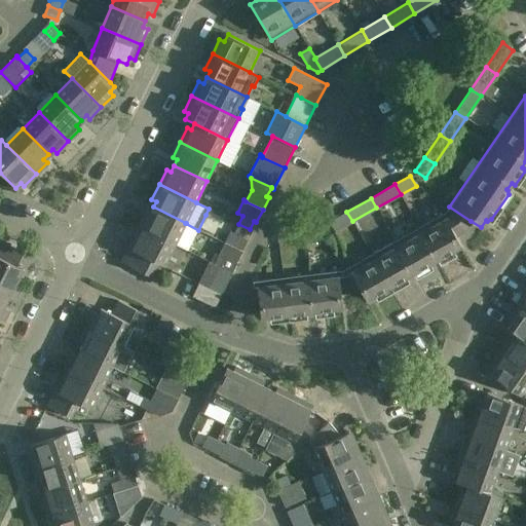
[(185,223),(186,223),(153,207),(150,214),(145,212),(138,225),(175,245),(176,243),(188,250),(198,230),(185,223)]
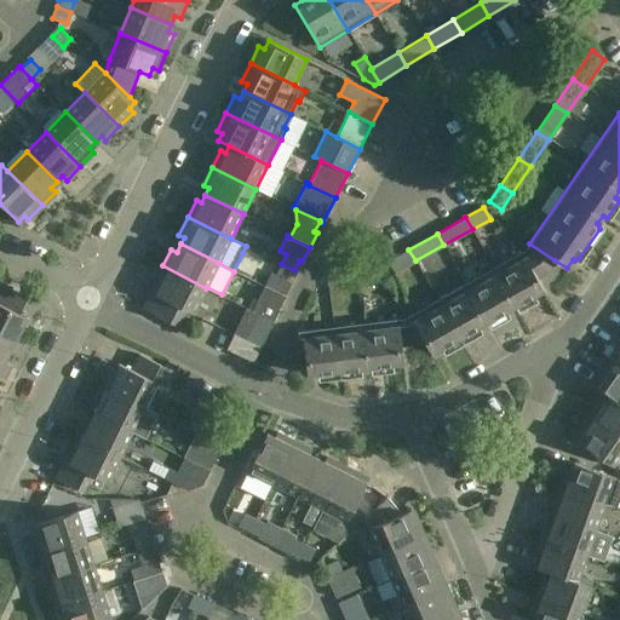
[(521,251),(535,276),(547,270),(555,260),(529,244),(527,248),(521,251)]
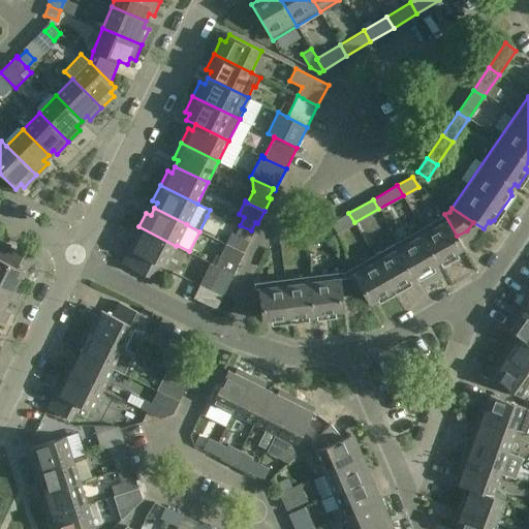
[(354,222),(348,213),(332,222),(337,232),(354,222)]
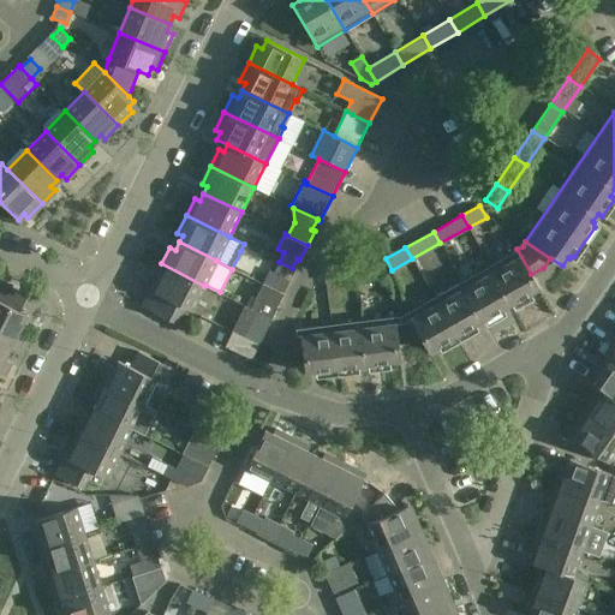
[(531,274),(517,249),(461,281),(405,312),(419,336),(428,351),(437,345),(439,347),(442,347),(475,329),(475,324),(475,323),(483,318),(485,323),(502,314),(503,309),(502,306),(511,303),(513,308),(530,298),(531,293),(530,292),(538,287),(531,274)]
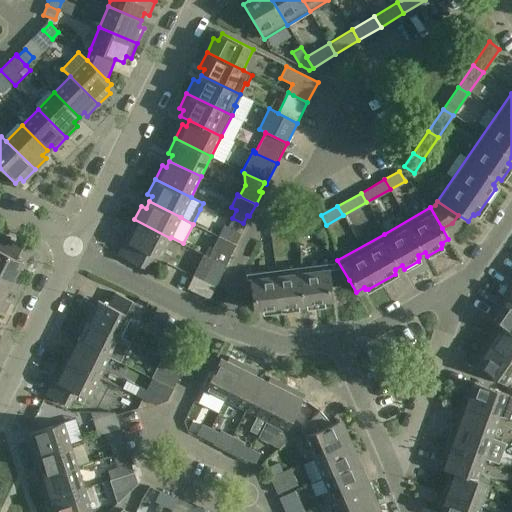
[(314,217),(294,219),(296,231),(315,228),(314,217)]
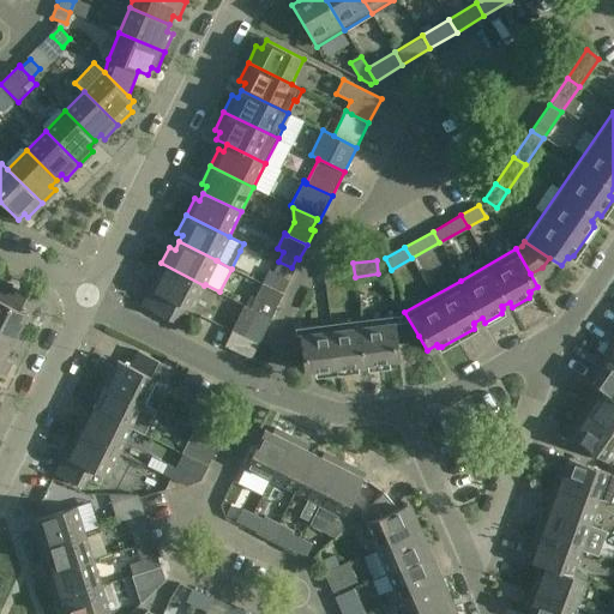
[(263,283),(282,293),(294,269),(292,268),(278,262),(274,271),(270,270),(263,283)]
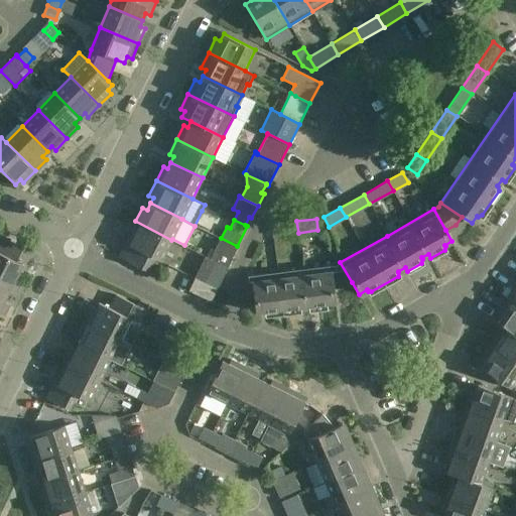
[(171,240),(135,221),(128,236),(132,239),(123,258),(149,271),(155,258),(161,260),(171,240)]
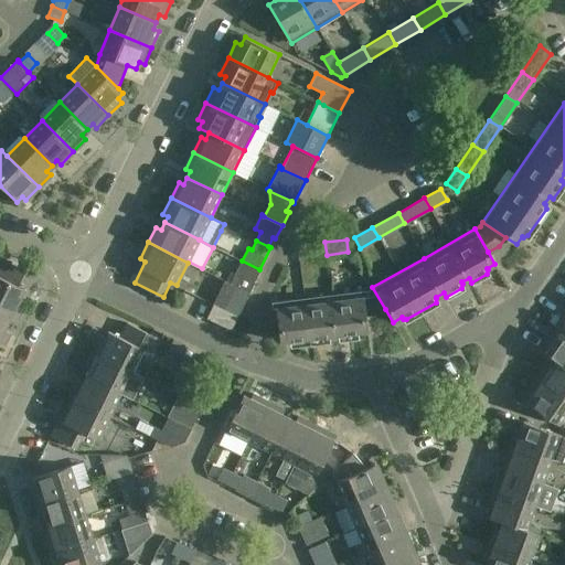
[(298,258),(327,255),(324,242),(297,245),(298,258)]
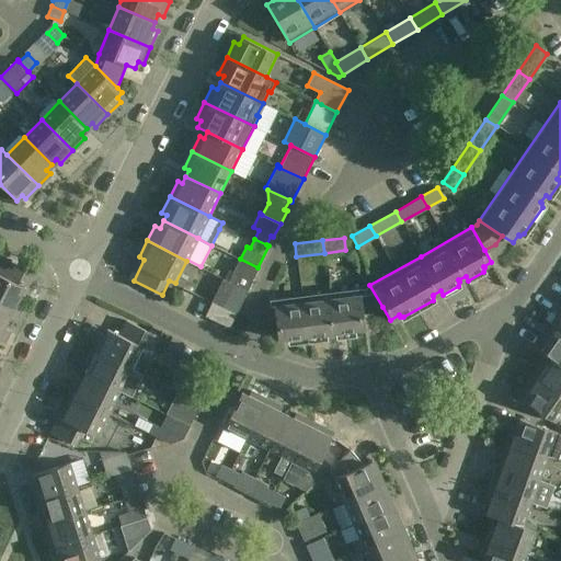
[(0,304),(13,310),(15,306),(21,295),(27,298),(38,275),(0,256),(0,304)]
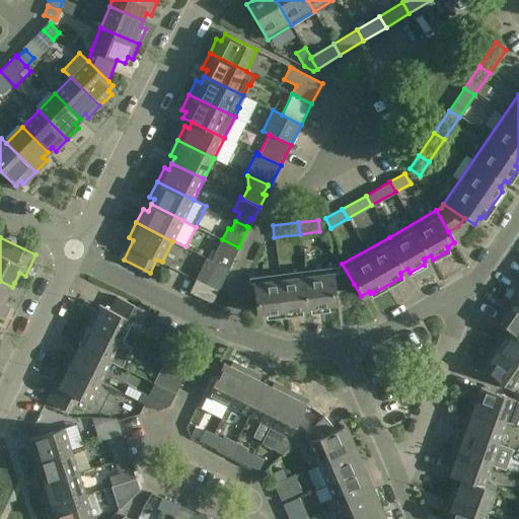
[(238,247),(222,239),(216,251),(220,253),(216,263),(228,269),(238,247)]
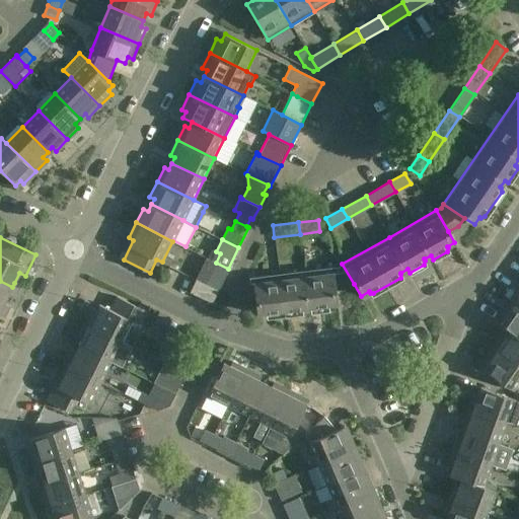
[(228,269),(216,263),(208,258),(197,280),(218,290),(228,269)]
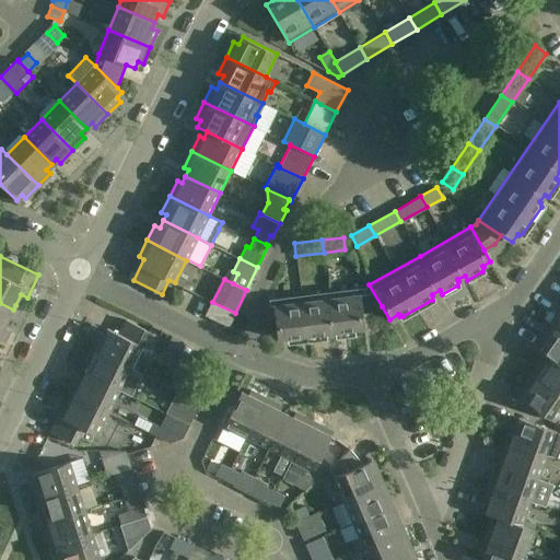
[(364,288),(359,289),(362,314),(372,312),(382,306),(369,284),(364,288)]
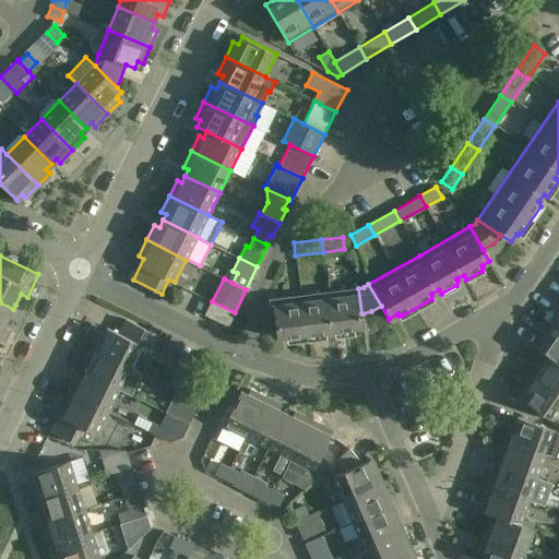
[(361,313),(358,288),(271,299),(277,337),(287,336),(287,339),(290,341),(323,336),(325,333),(325,332),(334,330),(335,335),(353,332),(354,330),(354,328),(364,326),(361,313)]
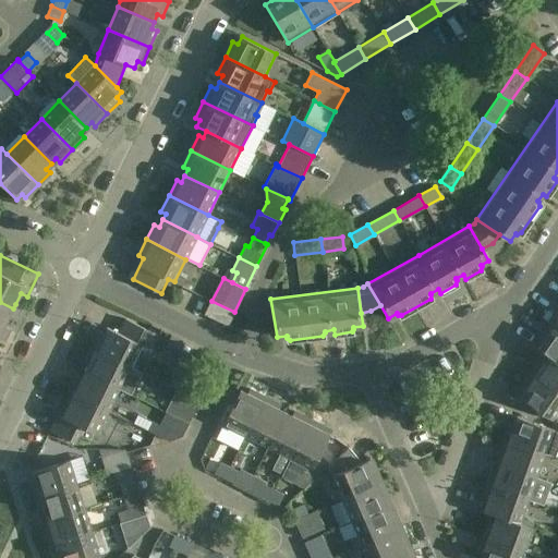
[(228,325),(234,312),(211,301),(210,300),(204,313),(228,325)]
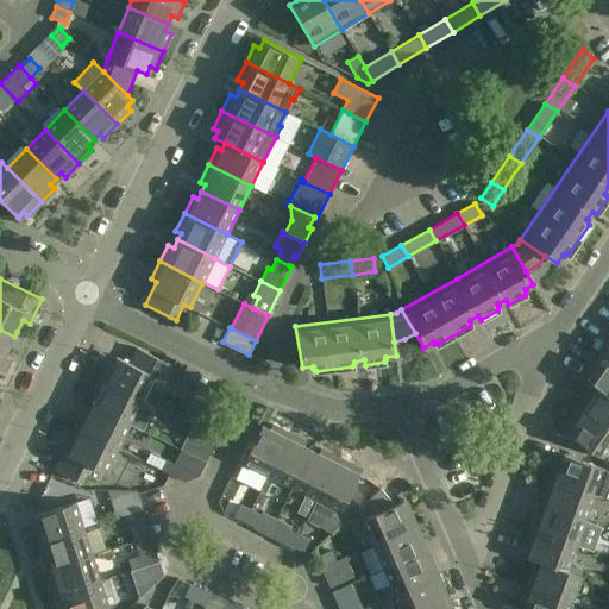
[(14,337),(0,330),(0,359),(4,360),(6,357),(11,344),(18,347),(24,336),(17,332),(14,337)]
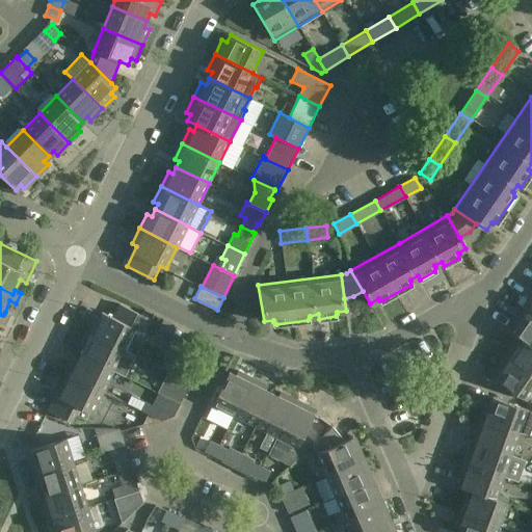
[(522,311),(531,318),(531,298),(531,297),(522,311)]
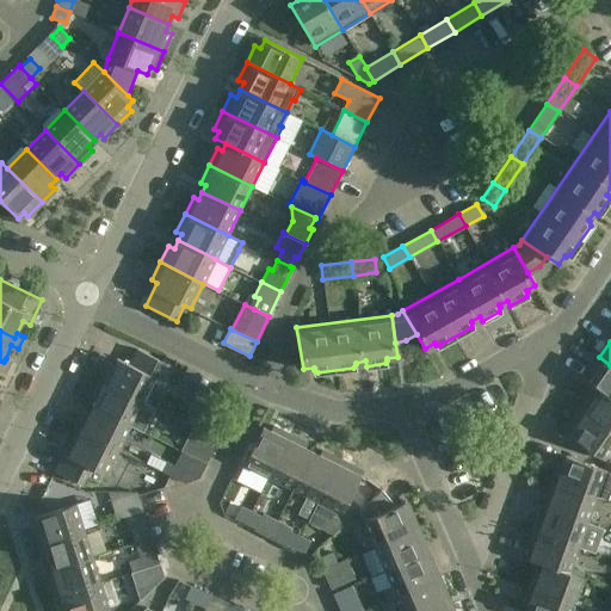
[(99,381),(143,402),(164,362),(136,349),(129,364),(117,358),(113,365),(109,363),(99,381)]
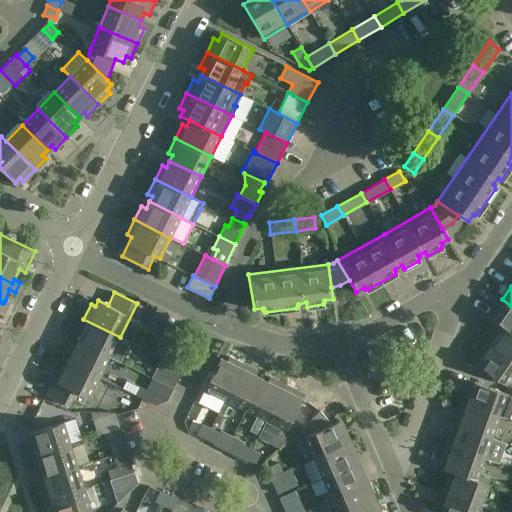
[(511,306),(502,299),(493,313),(497,316),(493,321),(503,327),(511,333),(511,306)]
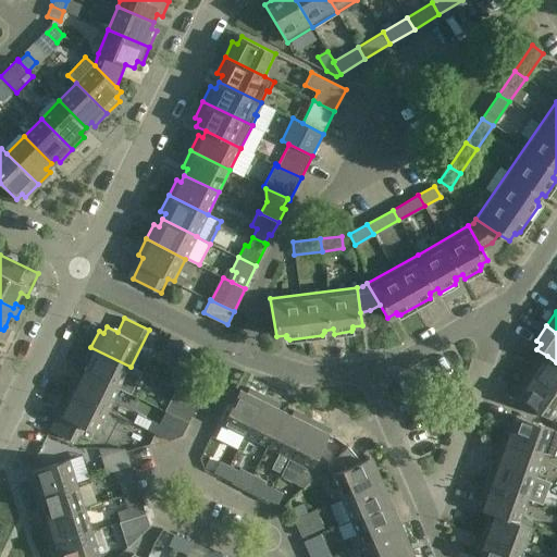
[(0,329),(0,337),(5,341),(11,329),(5,326),(3,330),(0,329)]
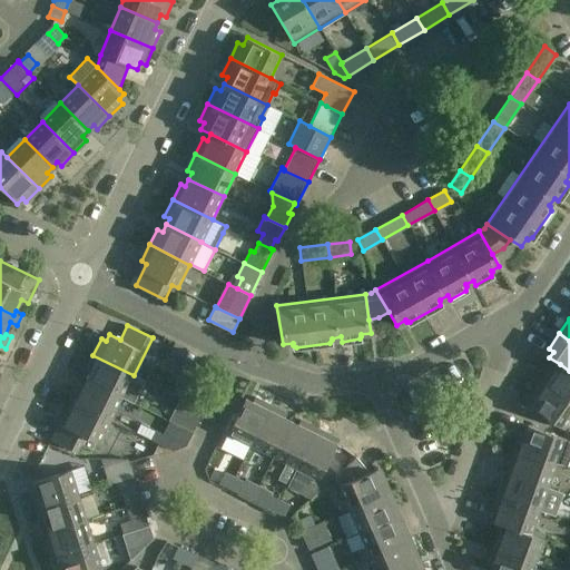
[(146,381),(134,375),(92,355),(85,371),(90,373),(86,380),(123,397),(134,404),(146,381)]
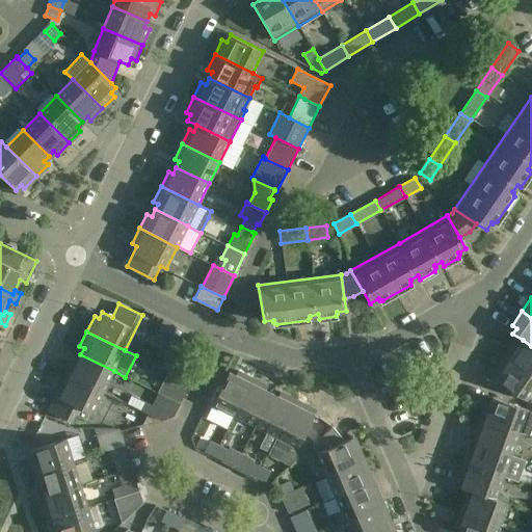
[(505,357),(531,376),(531,346),(523,340),(519,346),(514,343),(505,357)]
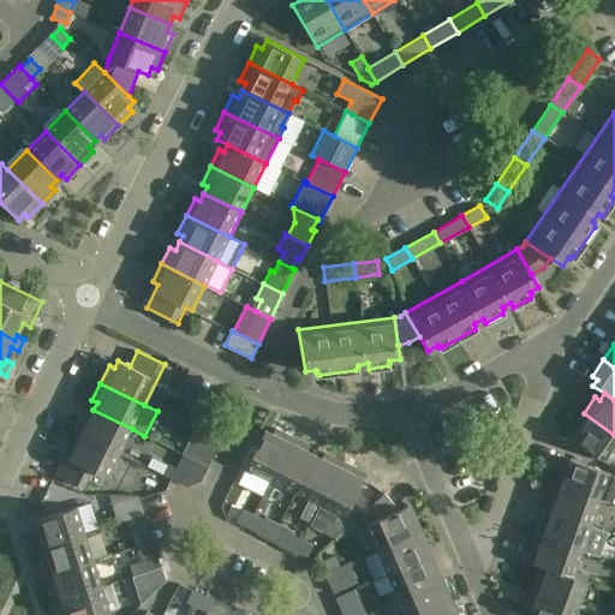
[(120,454),(132,429),(93,410),(89,418),(84,415),(76,433),(120,454)]
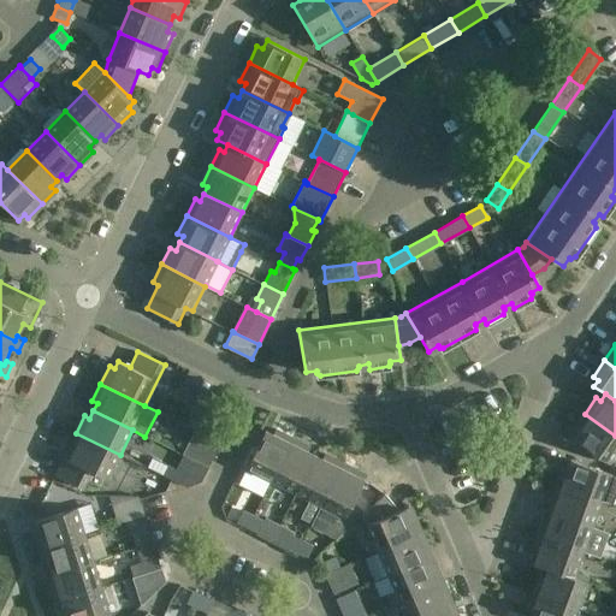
[(615,451),(615,436),(585,414),(574,428),(579,432),(573,439),(609,463),(615,451)]
